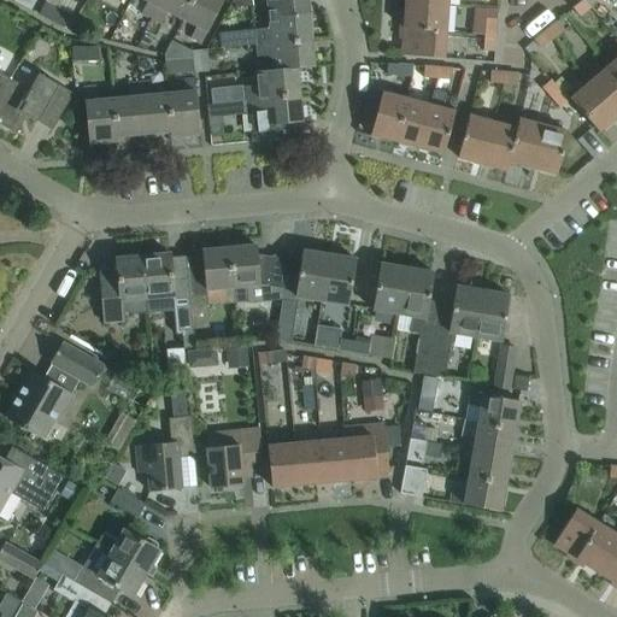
[(15,0),(15,1),(31,11),(36,0),(15,0)]
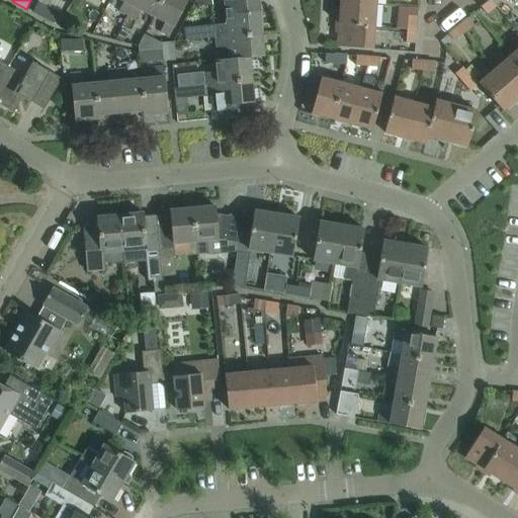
[(127,15),(135,0),(122,0),(123,1),(118,10),(127,15)]
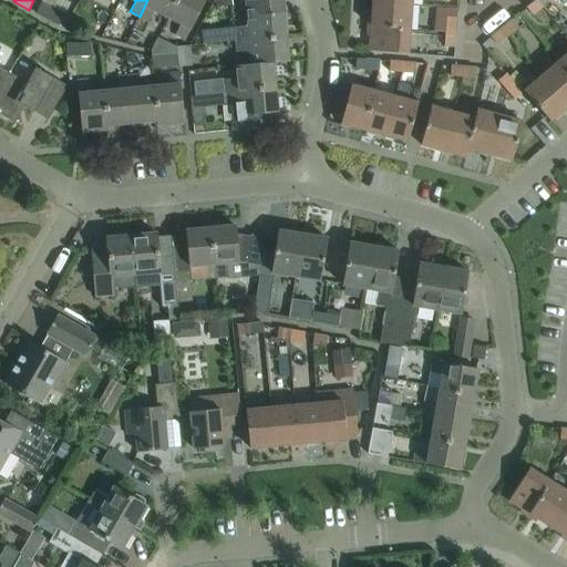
[(167,17),(175,0),(147,0),(140,17),(148,21),(154,10),(167,17)]
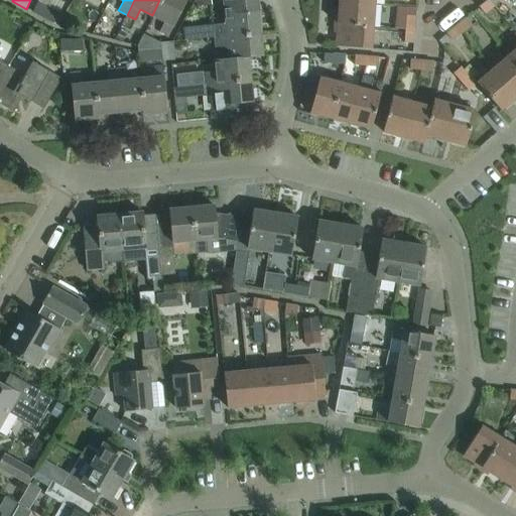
[(159,0),(152,15),(164,21),(159,31),(168,36),(186,0),(159,0)]
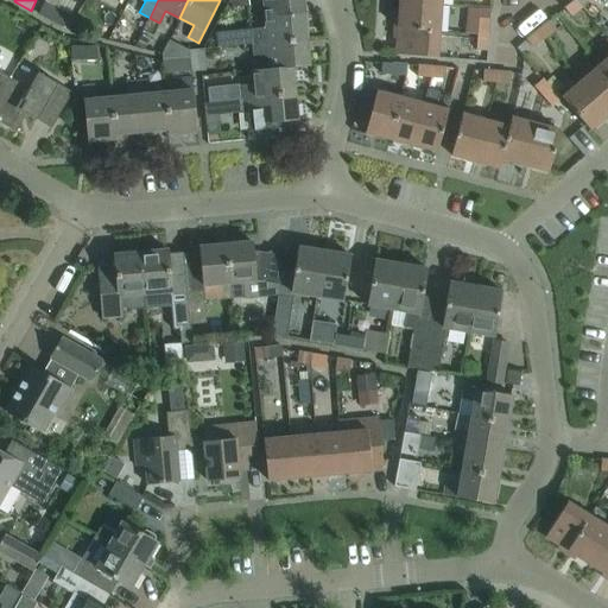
[(252,43),(306,39),(304,12),(302,0),(278,0),(264,1),(265,17),(264,17),(265,27),(236,30),(238,45),(252,43)]
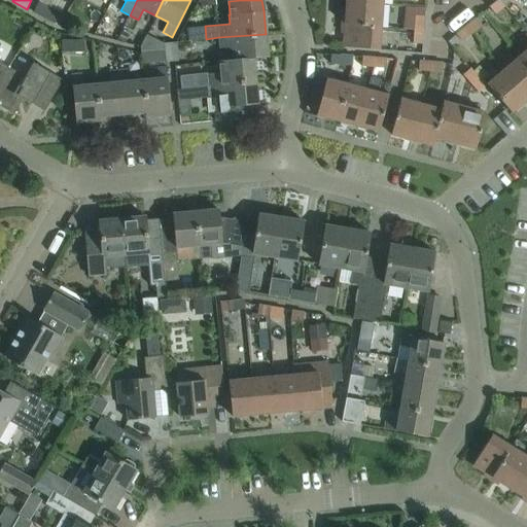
[(504,7),(498,0),(497,0),(489,7),(495,14),(504,7)]
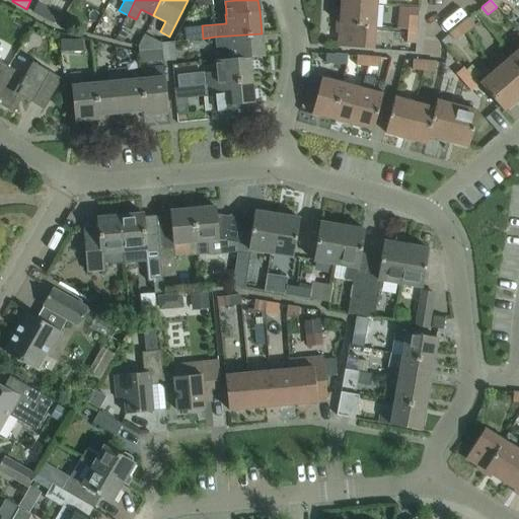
[(374,26),(376,5),(341,2),(340,15),(337,15),(337,23),(374,26)]
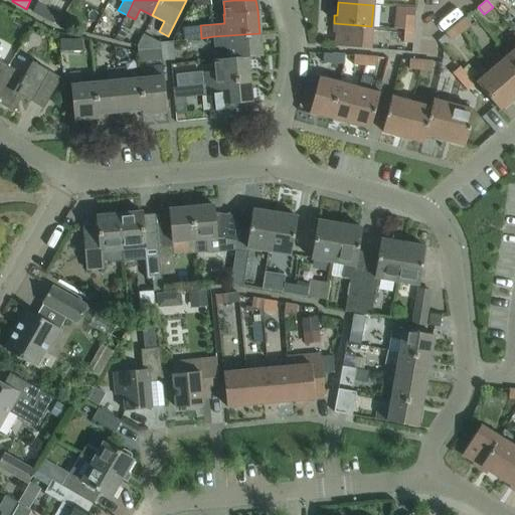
[(36,4),(32,12),(53,23),(57,15),(36,4)]
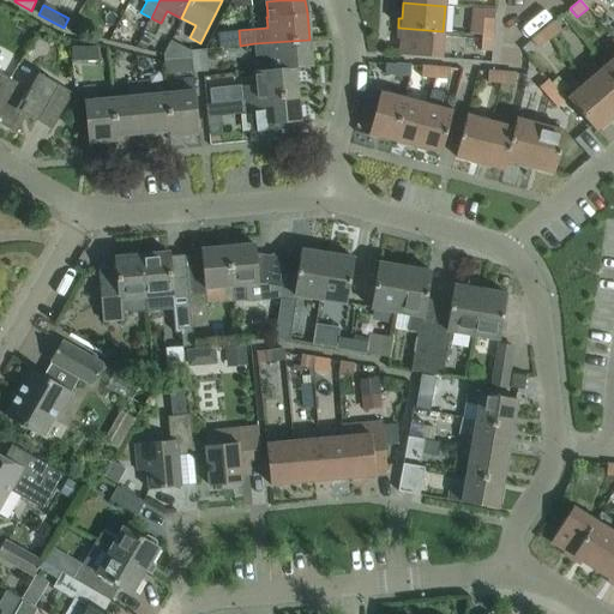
[(482,35),(493,35),(494,18),(483,18),(482,35)]
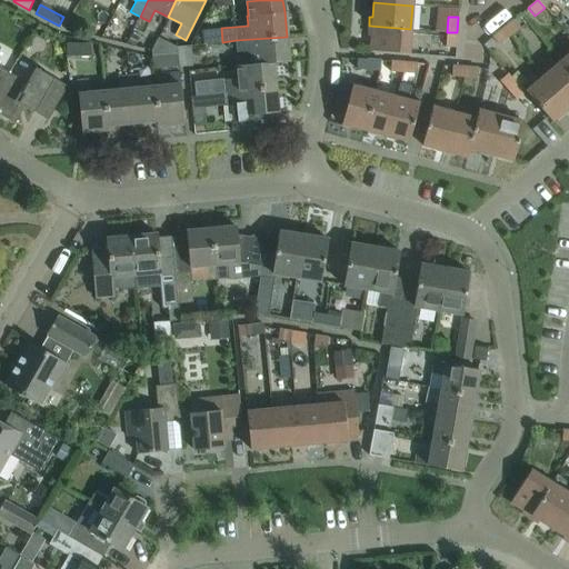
[(502,29),(509,37),(519,29),(512,21),(502,29)]
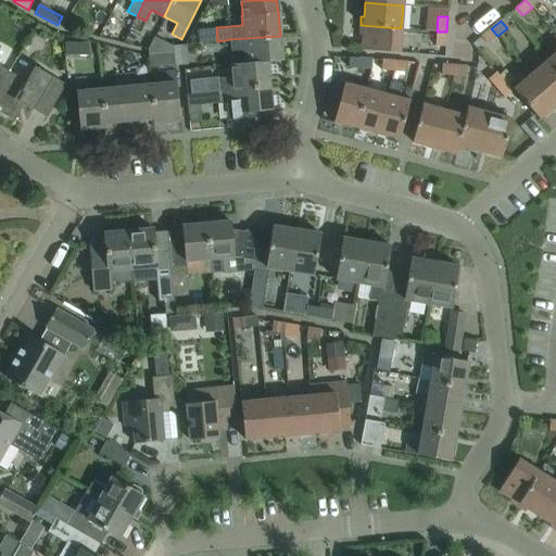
[(112,39),(117,27),(105,22),(100,33),(112,39)]
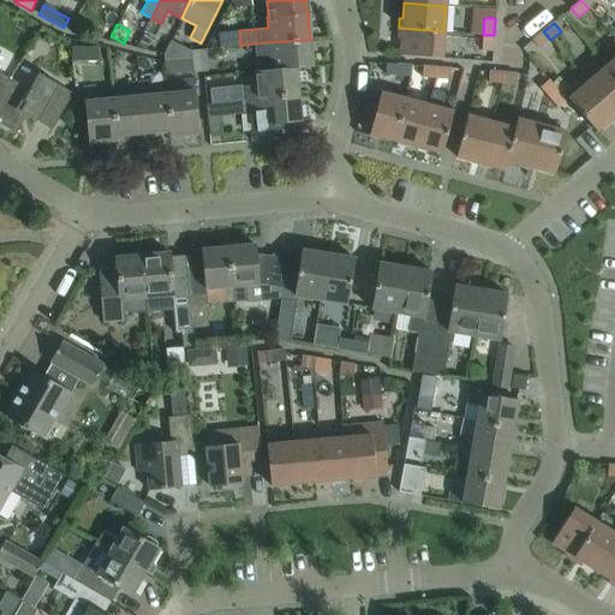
[(442,59),(443,31),(399,28),(398,39),(401,39),(400,55),(442,59)]
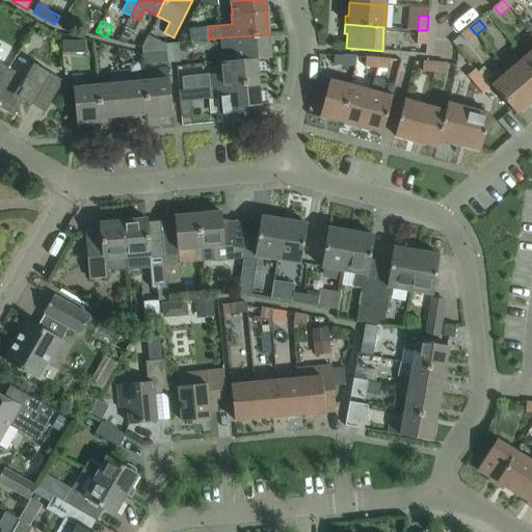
[(467,42),(476,34),(470,27),(460,34),(467,42)]
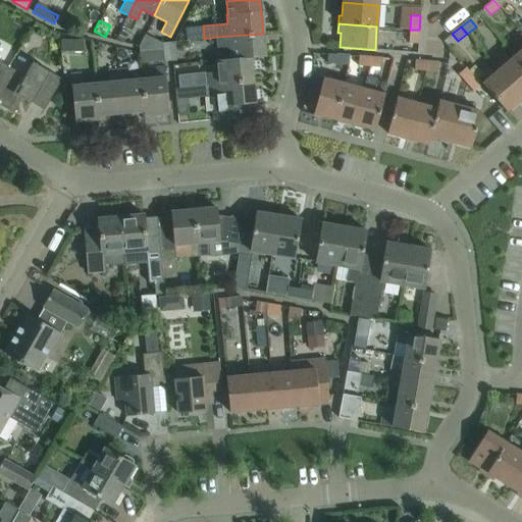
[(417,43),(419,30),(410,30),(409,43),(417,43)]
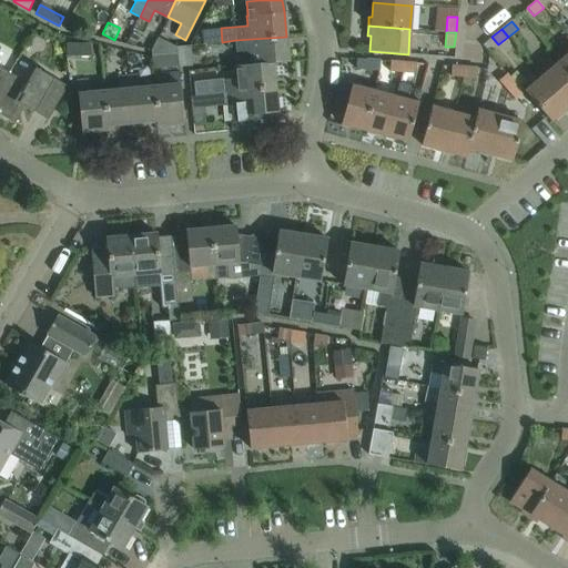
[(134,46),(138,38),(131,34),(128,42),(134,46)]
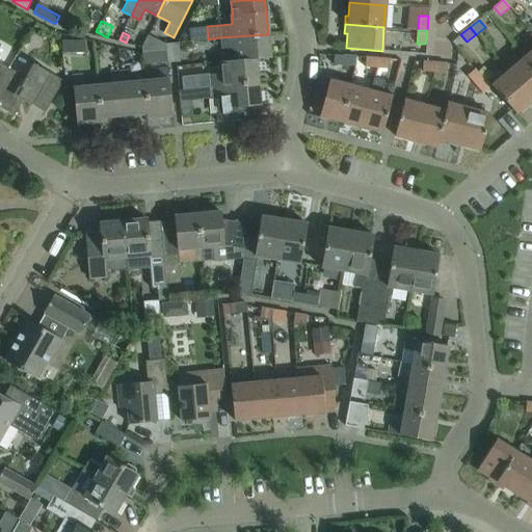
[(256,59),(270,58),(268,34),(220,37),(208,40),(208,41),(221,40),(222,51),(235,49),(236,60),(256,59)]
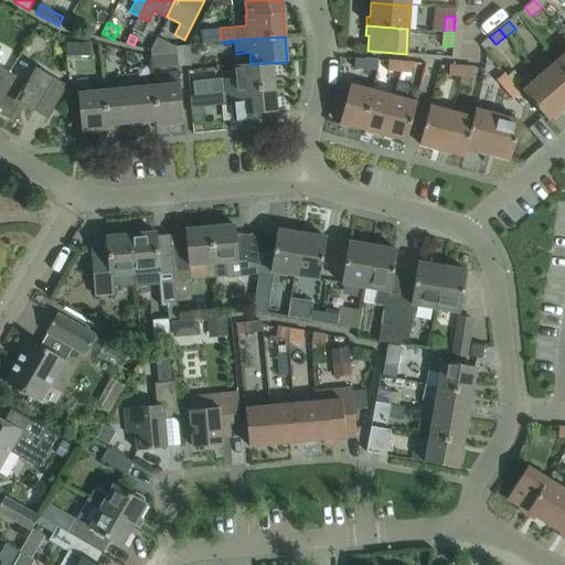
[(176,52),(176,46),(157,38),(149,51),(150,54),(176,52)]
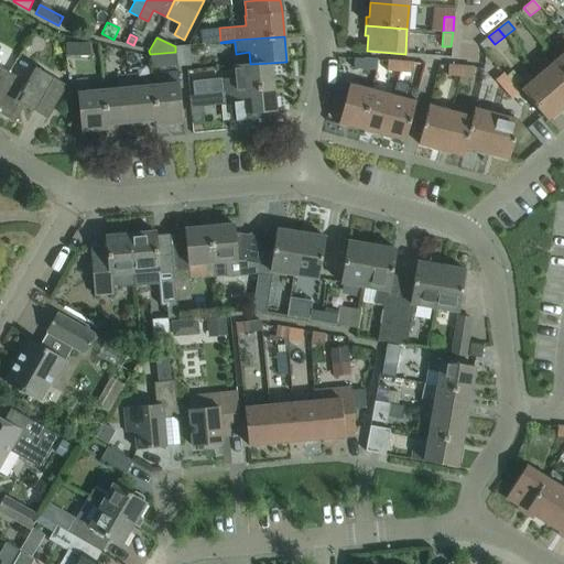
[(65,43),(65,56),(77,56),(77,44),(65,43)]
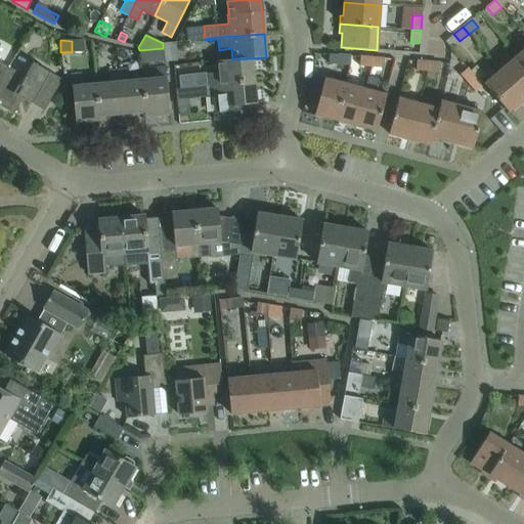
[(163,48),(164,61),(177,60),(175,42),(163,43),(163,48)]
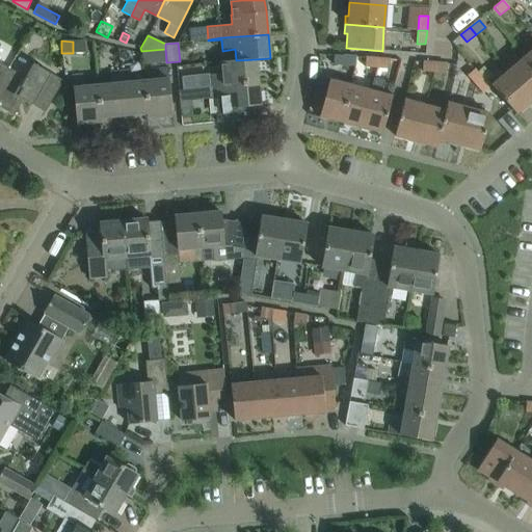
[(0,82),(8,68),(0,62),(0,45),(0,44),(0,82)]
